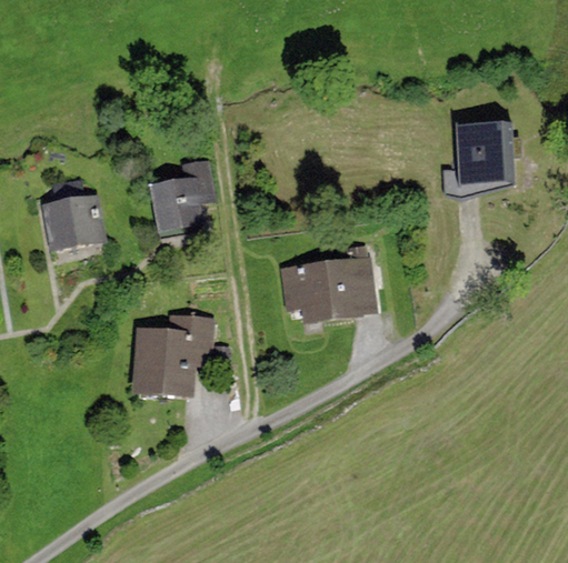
[(510,121),(456,123),(458,167),(458,183),(506,182),(512,181),(510,121)]
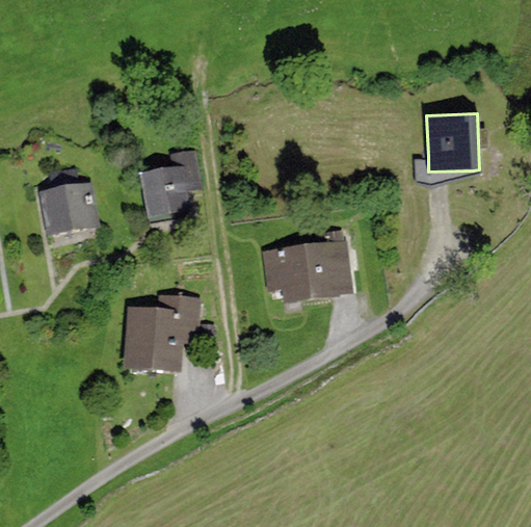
[(173,166),(140,170),(148,217),(189,212),(186,188),(202,186),(195,147),(169,151),(173,166)]
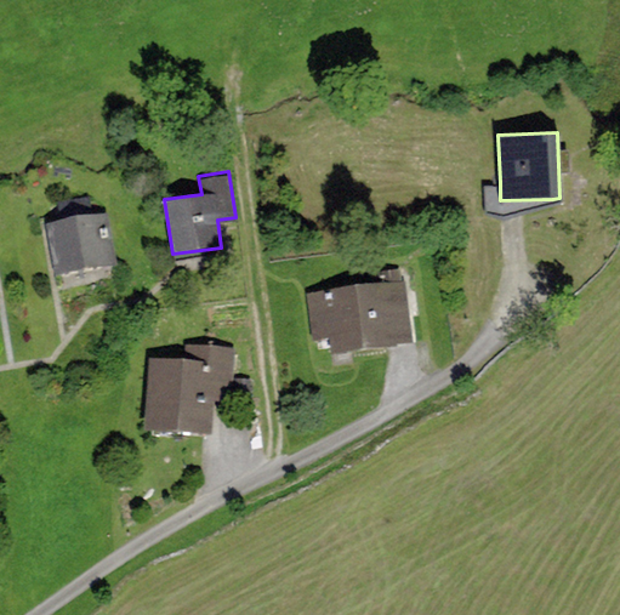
[(87,194),(56,199),(58,215),(90,210),(87,194)]
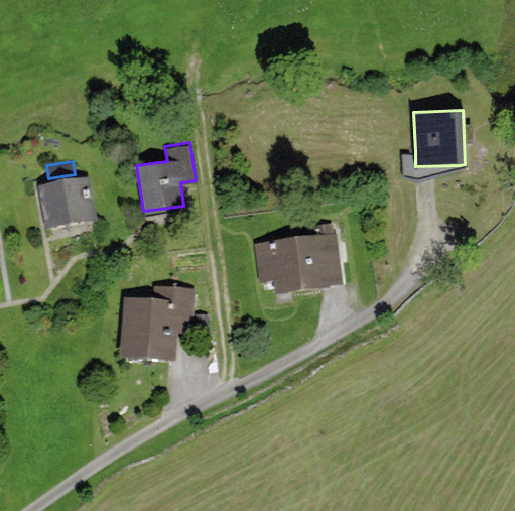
[(88,176),(36,184),(43,228),(95,219),(88,176)]
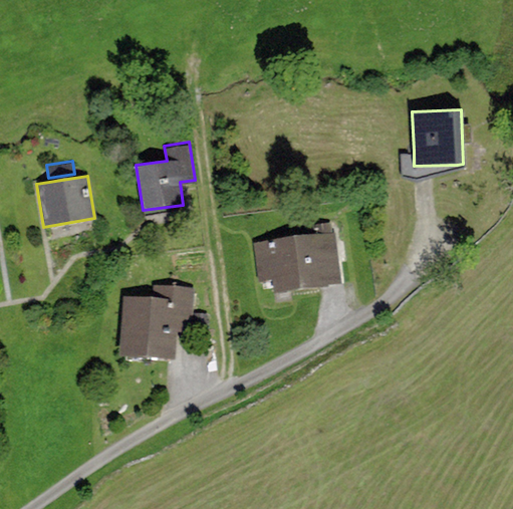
[(332,229),(253,240),(258,278),(272,276),(274,291),(340,281),(332,229)]
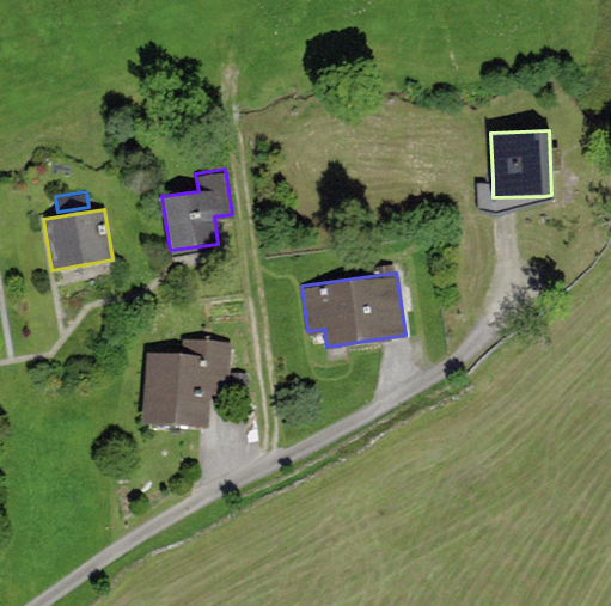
[(179,355),(147,352),(141,422),(208,428),(211,392),(227,393),(232,338),(182,335),(179,355)]
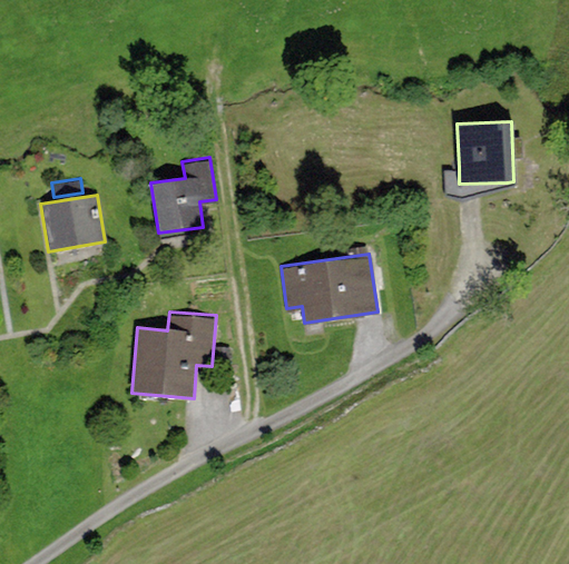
All buildings are outlined.
